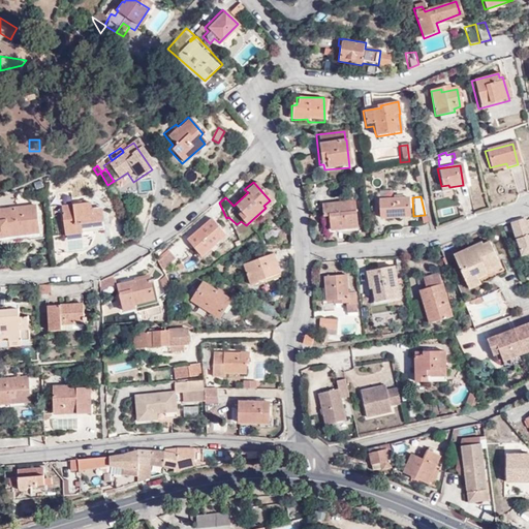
[(407,217),(406,197),(378,198),(378,218),(407,217)]
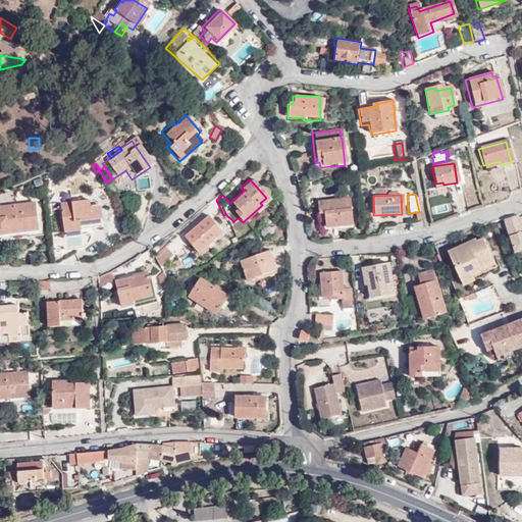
[(349,224),(347,197),(315,201),(316,214),(322,213),(324,227),(349,224)]
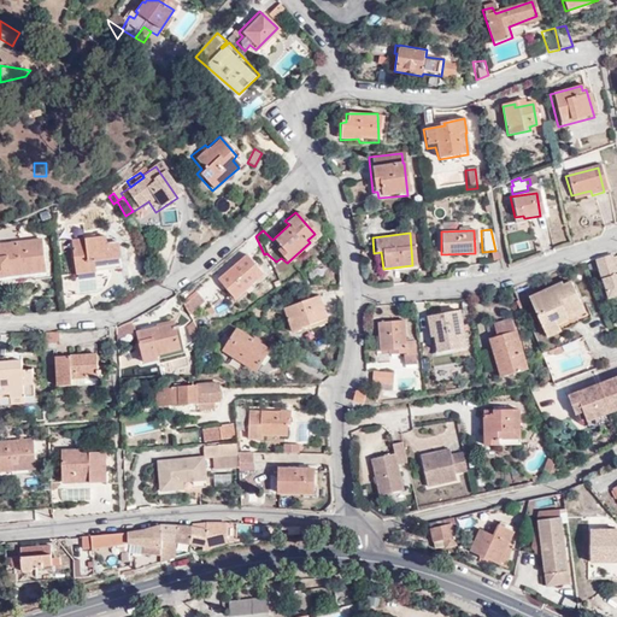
[(116,269),(115,241),(105,242),(105,235),(70,238),(72,272),(116,269)]
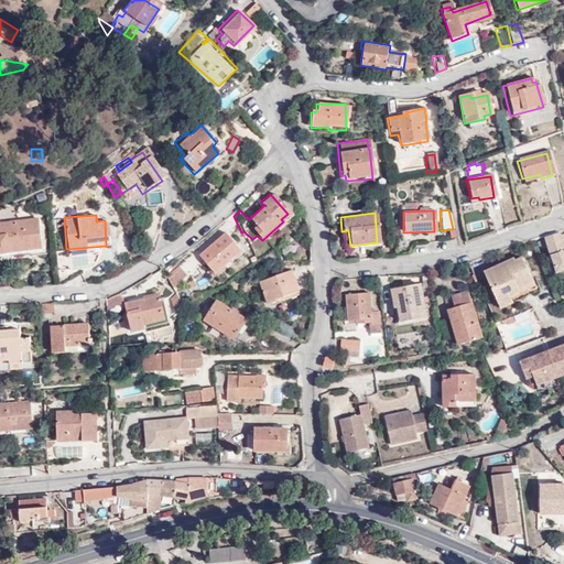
[(40,252),(38,224),(0,226),(0,256),(7,256),(7,249),(28,248),(29,253),(40,252)]
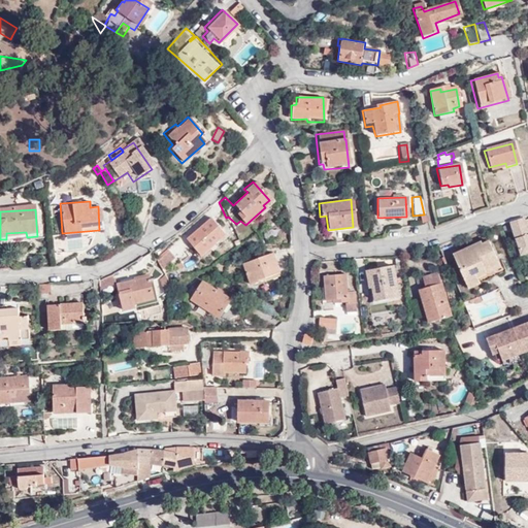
[(222,236),(206,219),(183,238),(198,257),(222,236)]
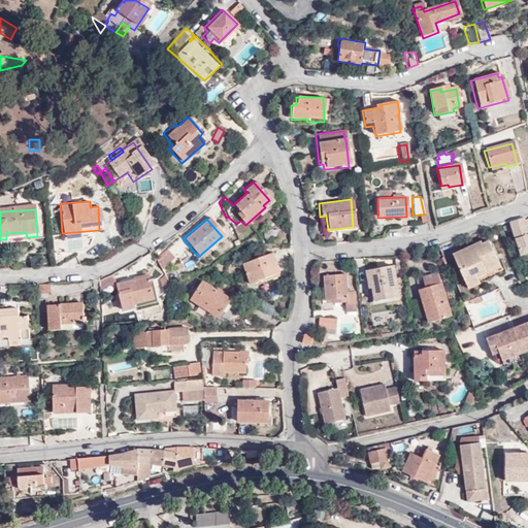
[(527,234),(522,219),(509,222),(515,238),(527,234)]
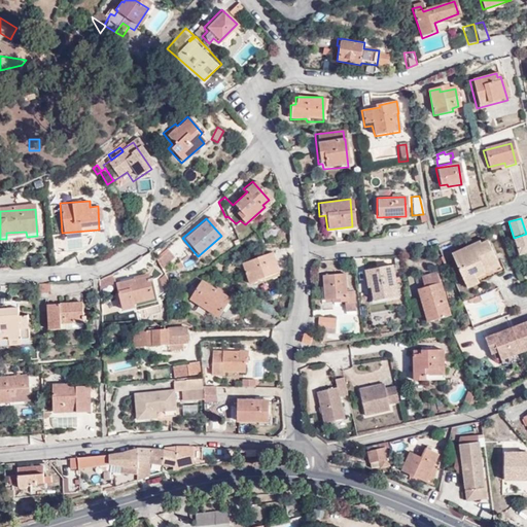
[(486,273),(498,267),(485,241),(479,245),(477,241),(454,253),(461,268),(457,270),(463,281),(484,271),(486,273)]
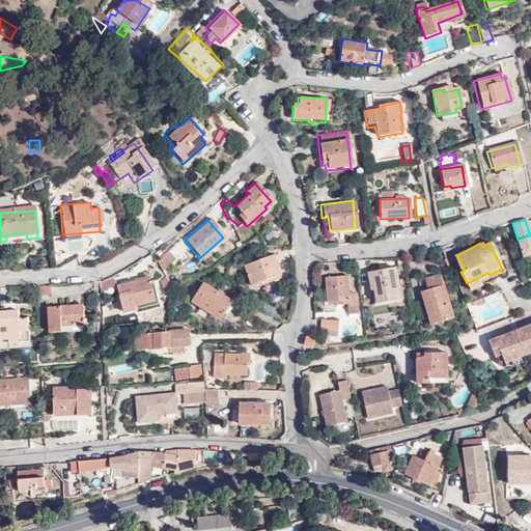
[(166,253),(154,262),(160,271),(172,261),(166,253)]
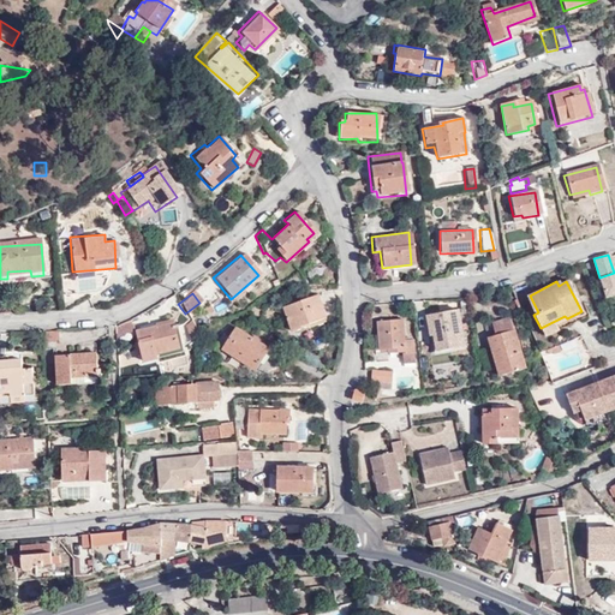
[(538,312),(530,296),(525,299),(533,315),(538,312)]
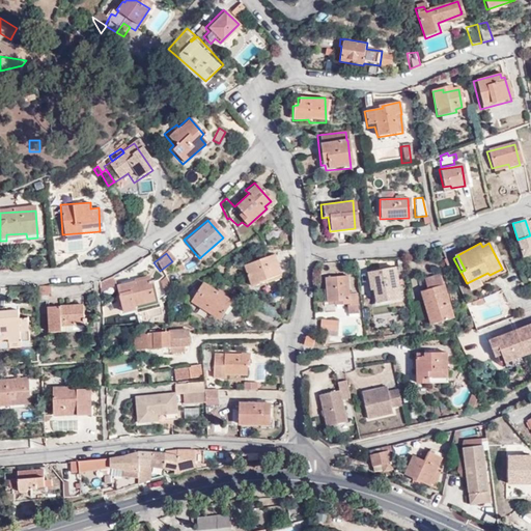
[(407,271),(403,256),(394,257),(396,273),(407,271)]
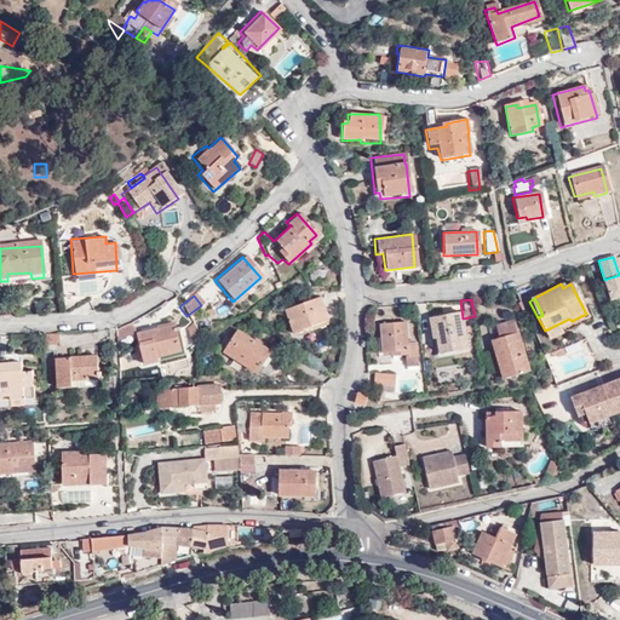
[(323,321),(317,300),(283,310),(291,336),(308,331),(306,326),(323,321)]
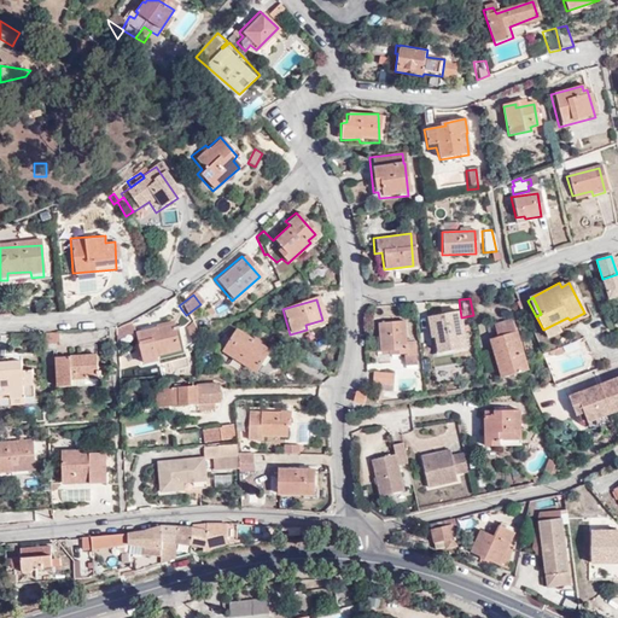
[(462,347),(456,312),(445,314),(445,308),(437,309),(437,315),(426,316),(429,332),(433,331),(437,351),(462,347)]
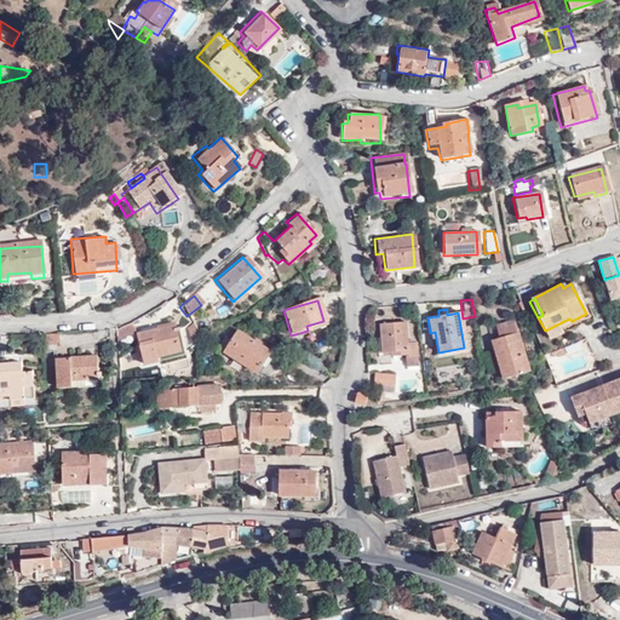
[(589,317),(586,314),(572,321),(569,319),(545,331),(550,339),(589,317)]
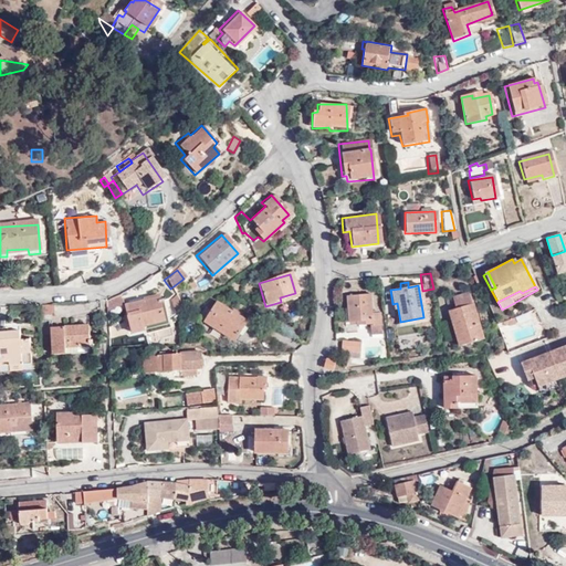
[(447,311),(471,304),(468,291),(443,300),(447,311)]
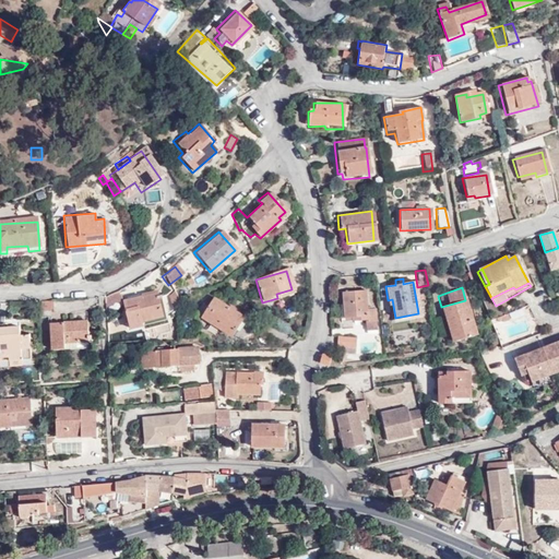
[(174,294),(170,289),(165,295),(168,309),(175,306),(174,294)]
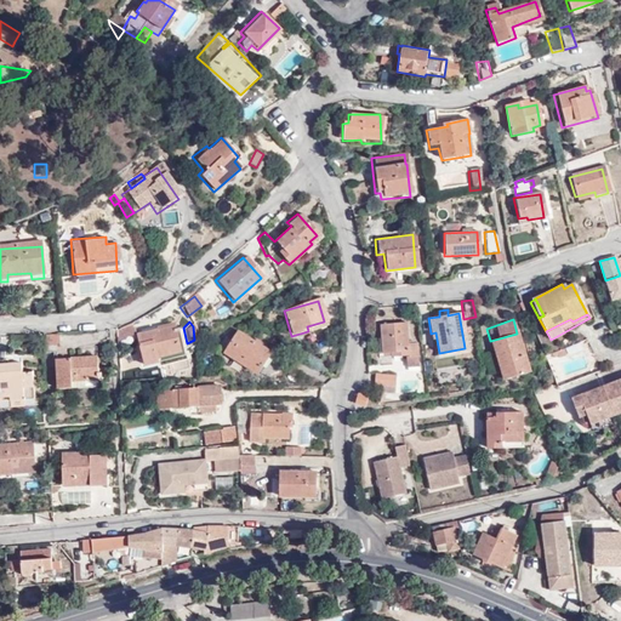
[(402,322),(375,324),(377,353),(396,352),(396,354),(402,354),(402,358),(416,357),(415,342),(404,343),(402,322)]
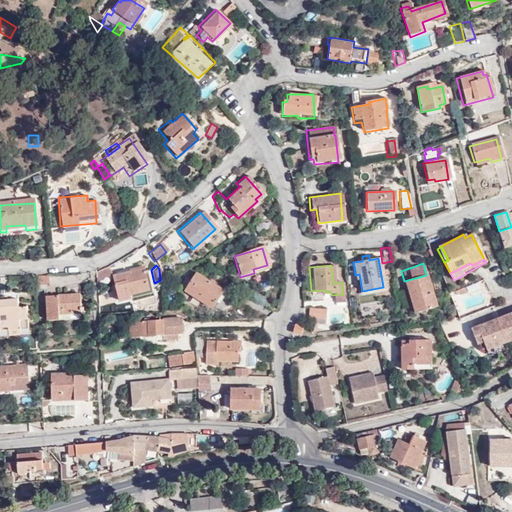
[(104,266),(92,273),(92,281),(107,275),(104,266)]
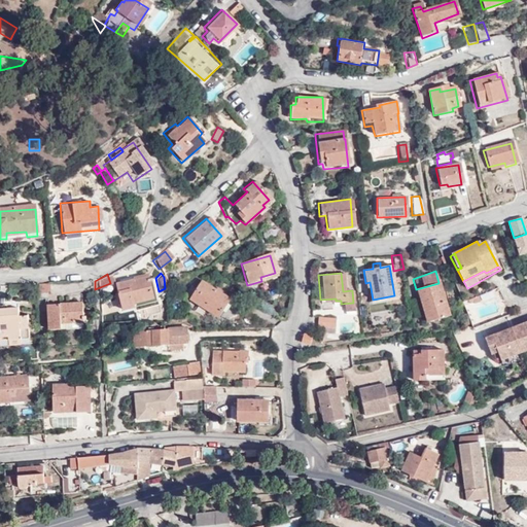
[(147,294),(144,274),(113,278),(117,305),(123,305),(123,297),(147,294)]
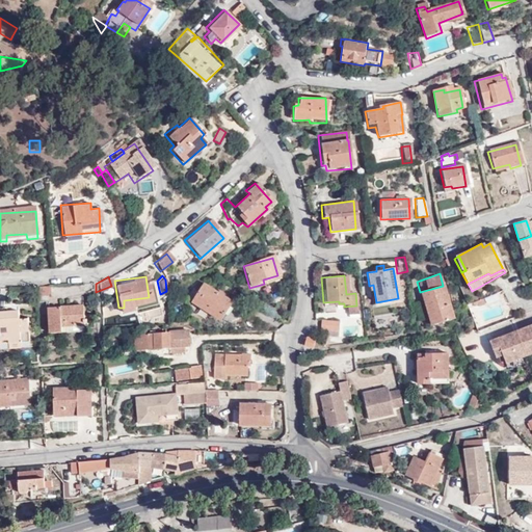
[(188,289),(182,298),(216,320),(229,301),(200,282),(193,292),(188,289)]
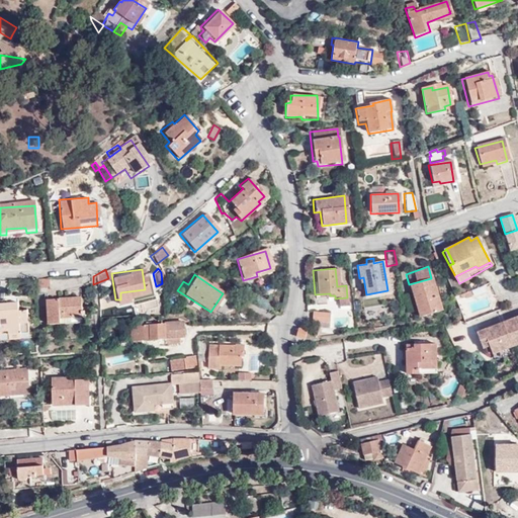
[(44,278),(31,279),(31,289),(44,289),(44,278)]
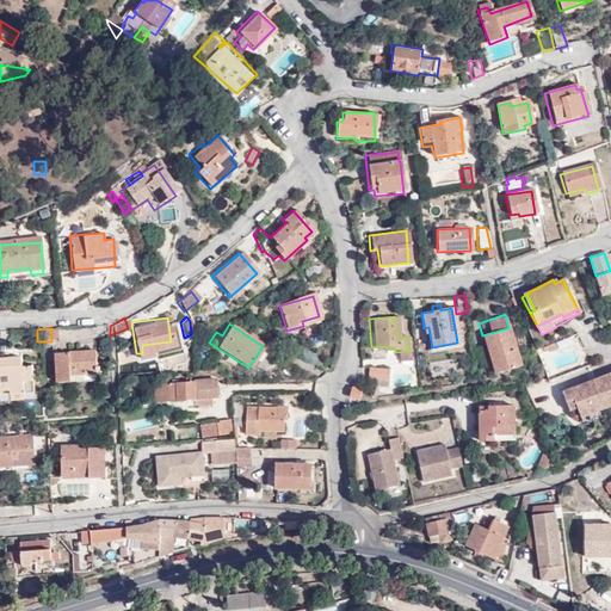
[(520,364),(508,328),(482,335),(494,372),(520,364)]
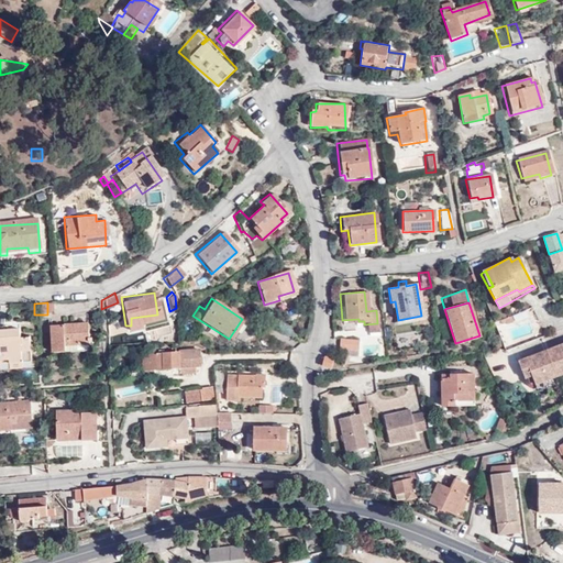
[(83,324),(48,327),(48,353),(61,354),(61,348),(85,346),(83,324)]
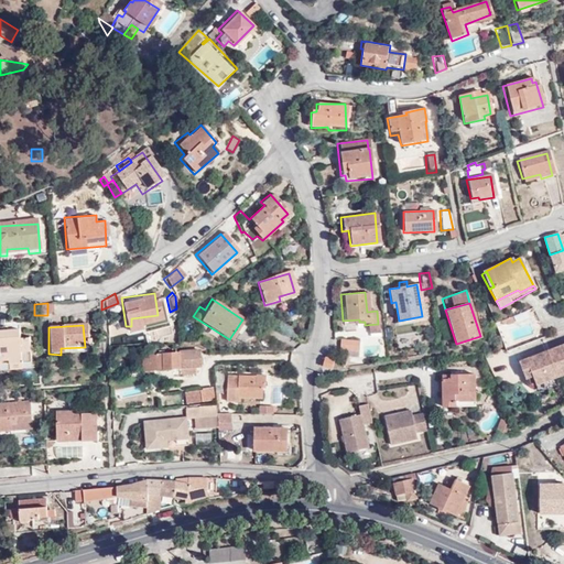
[(14,329),(0,329),(0,369),(18,369),(18,364),(25,364),(25,361),(26,361),(24,339),(15,340),(14,329)]
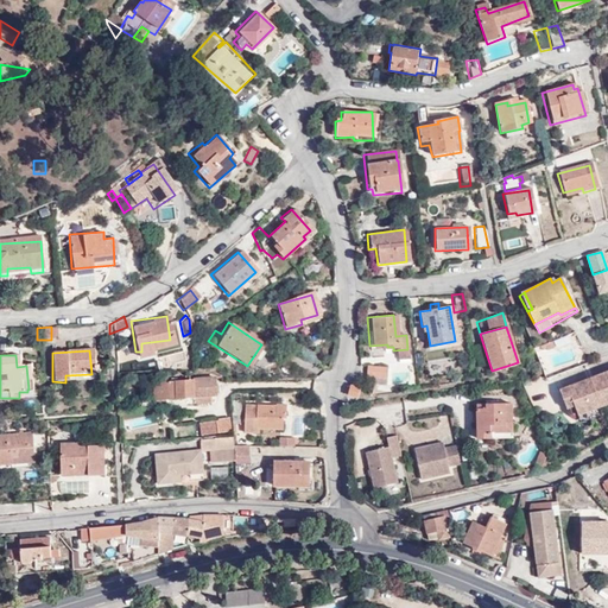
[(384,374),(384,365),(363,363),(363,373),(384,374)]
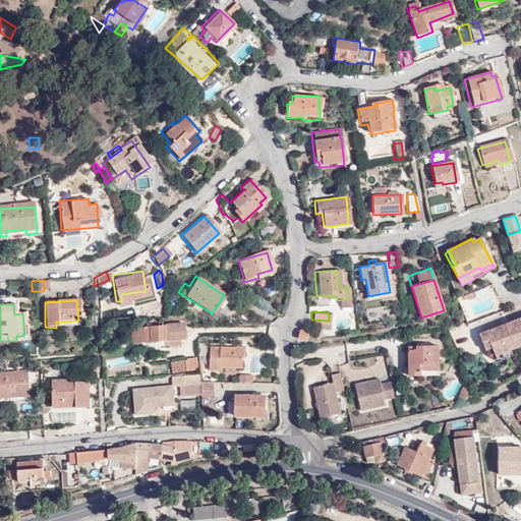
[(520,317),(501,326),(509,348),(520,343),(520,317)]
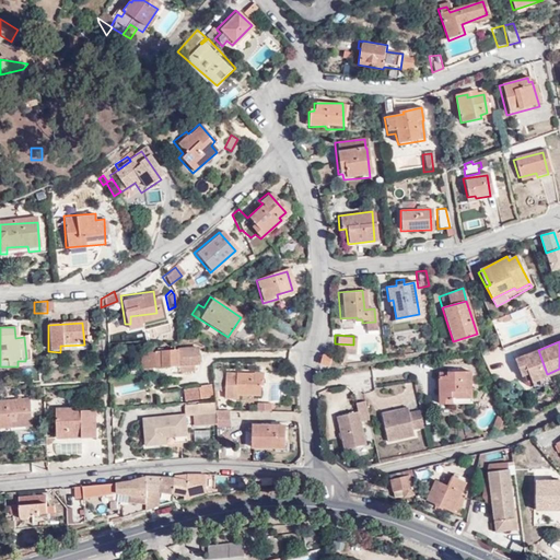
[(528,381),(547,374),(538,350),(513,360),(517,374),(525,371),(528,381)]
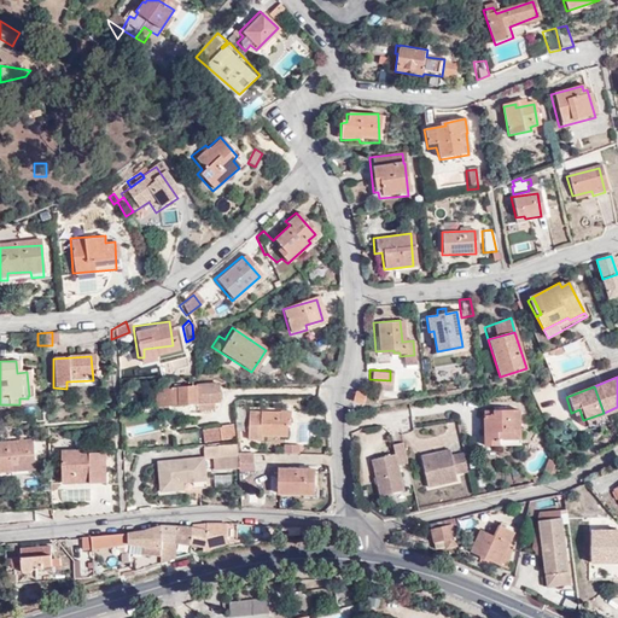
[(215,404),(215,388),(153,390),(155,407),(215,404)]
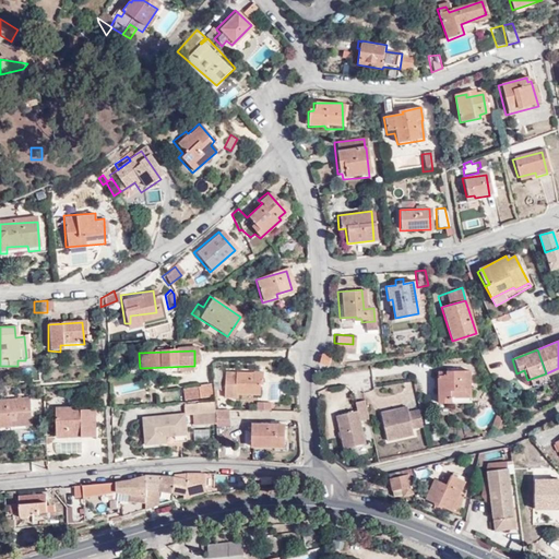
[(325,366),(329,357),(319,355),(317,364),(325,366)]
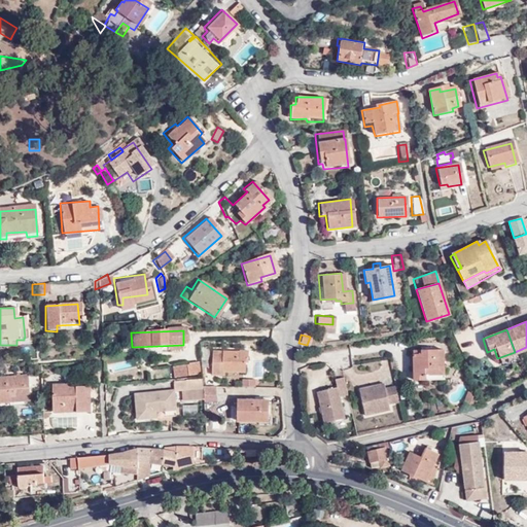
[(440,374),(440,349),(416,349),(417,355),(410,356),(411,381),(424,381),(423,375),(440,374)]
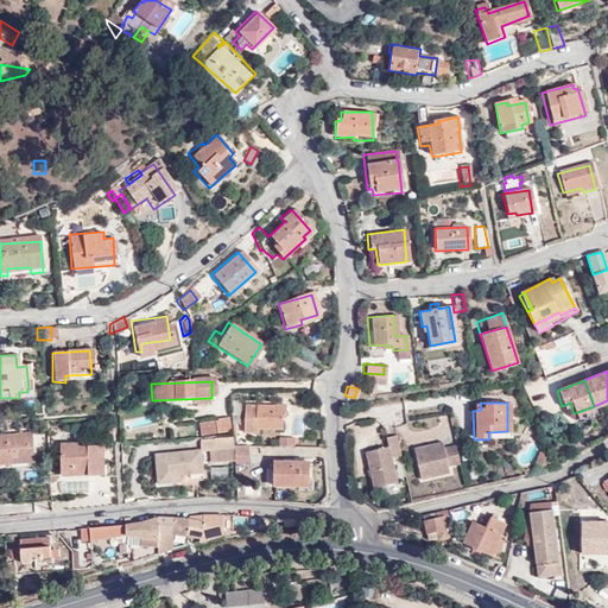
[(282,415),(280,405),(236,406),(235,434),(249,434),(249,428),(276,429),(276,415),(282,415)]
